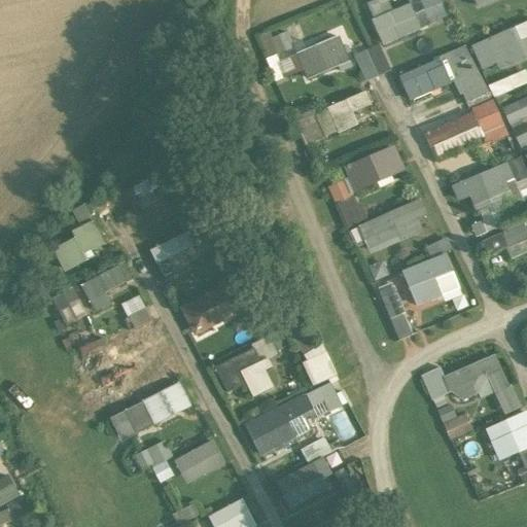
[(438,0),(420,0),(410,4),(420,29),(447,18),(438,0)]
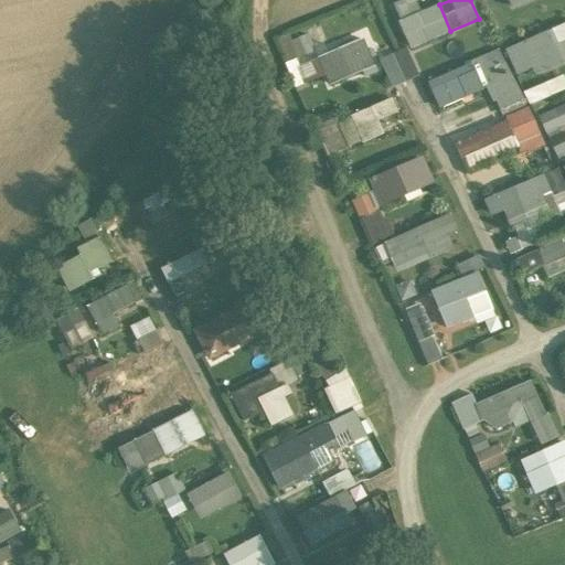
[(450,31),(439,4),(400,22),(411,49),(450,31)]
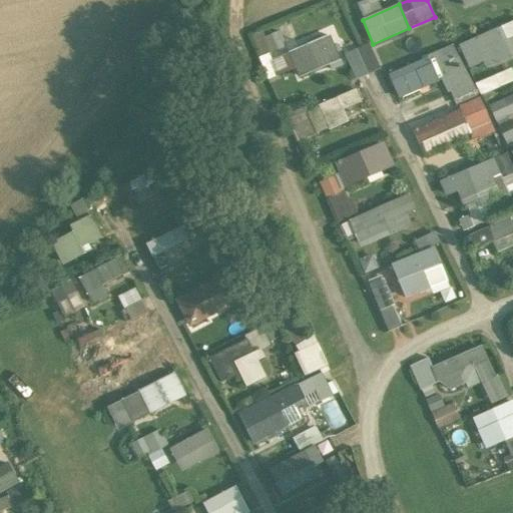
[(512,21),(459,45),(469,68),(483,62),(486,69),(512,56),(512,21)]
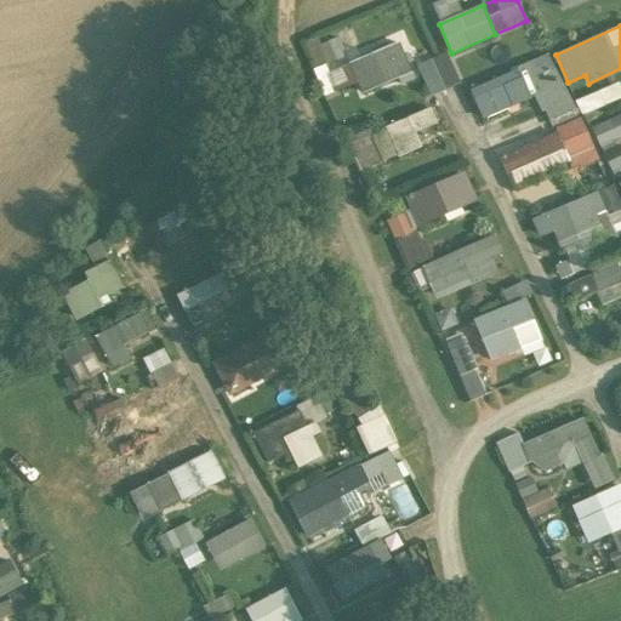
[(317,38),(305,43),(315,72),(328,67),(329,67),(328,64),(320,45),(317,38)]
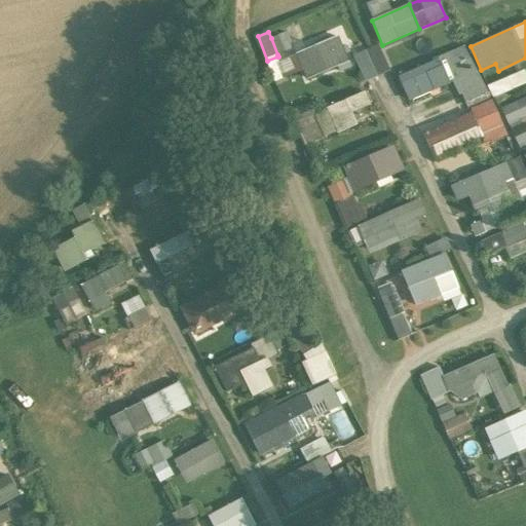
[(271,38),(277,54),(294,48),(287,32),(271,38)]
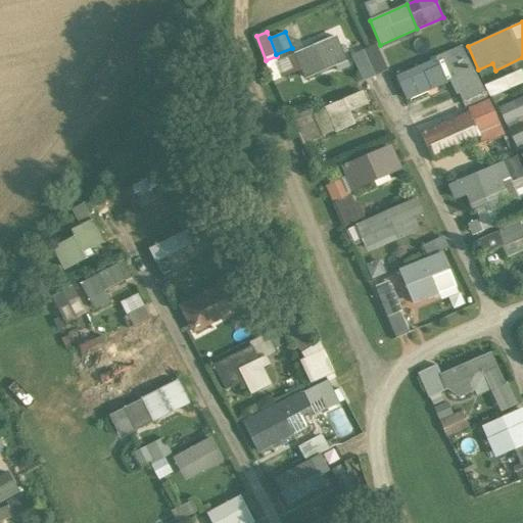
[(347,62),(336,36),(294,53),(305,80),(347,62)]
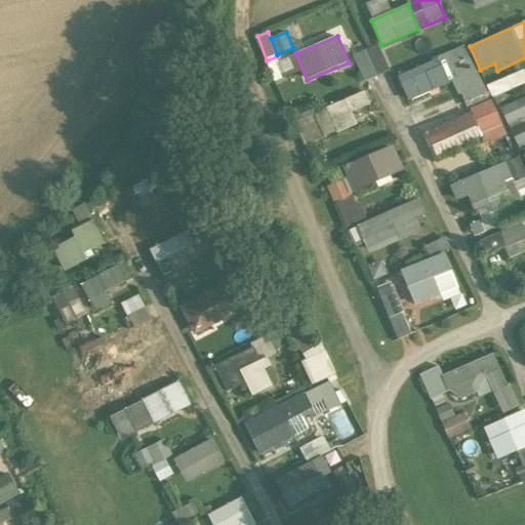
[(389,71),(377,44),(365,50),(376,76),(389,71)]
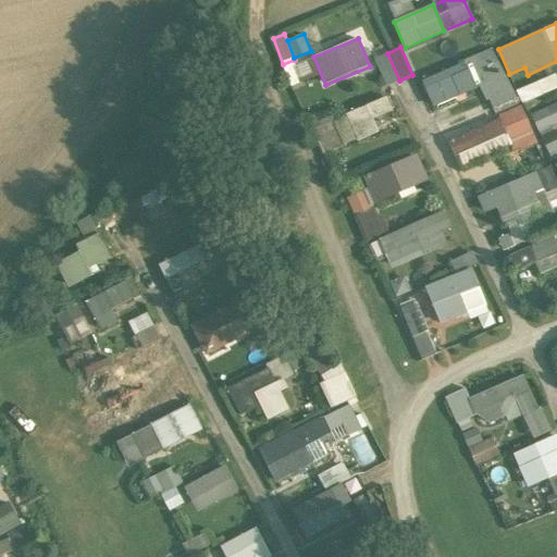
[(515,98),(492,49),(465,61),(466,62),(477,87),(479,86),(486,101),(489,100),(493,108),(515,98)]
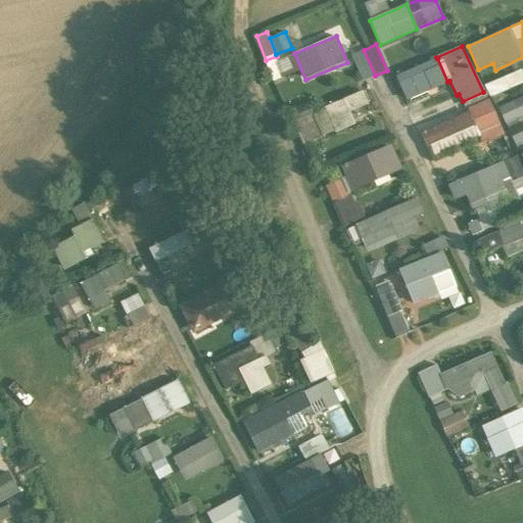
[(365,81),(375,76),(364,50),(352,54),(365,81)]
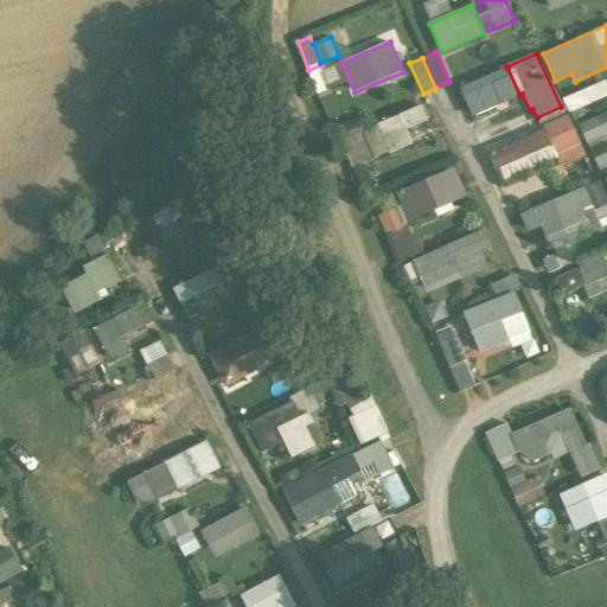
[(327,83),(320,65),(308,70),(317,88),(327,83)]
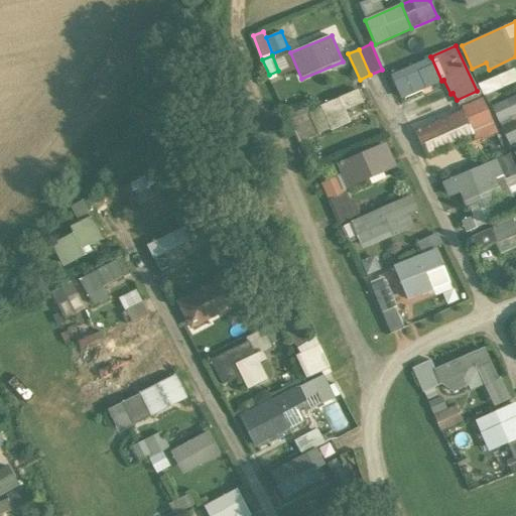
[(441,81),(431,57),(392,76),(403,99),(441,81)]
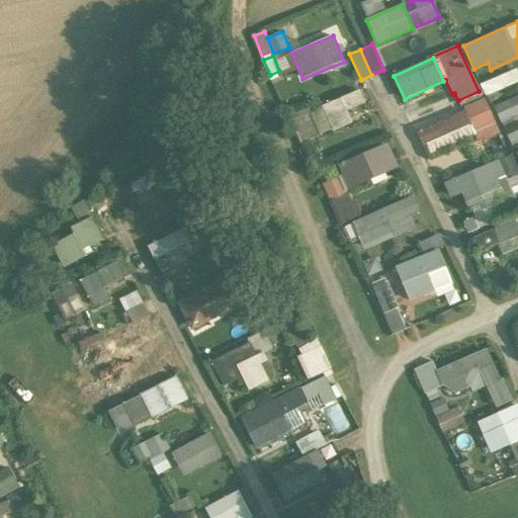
[(517,82),(517,73),(516,70),(480,85),(485,96),(517,82)]
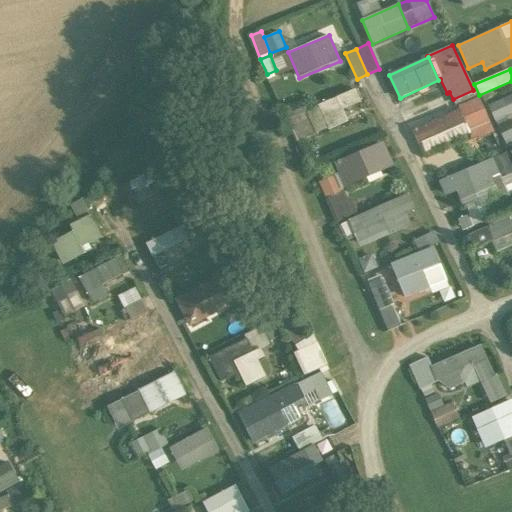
[(360,102),(355,90),(318,105),(319,107),(327,128),(328,130),(347,122),(341,110),(360,102)]
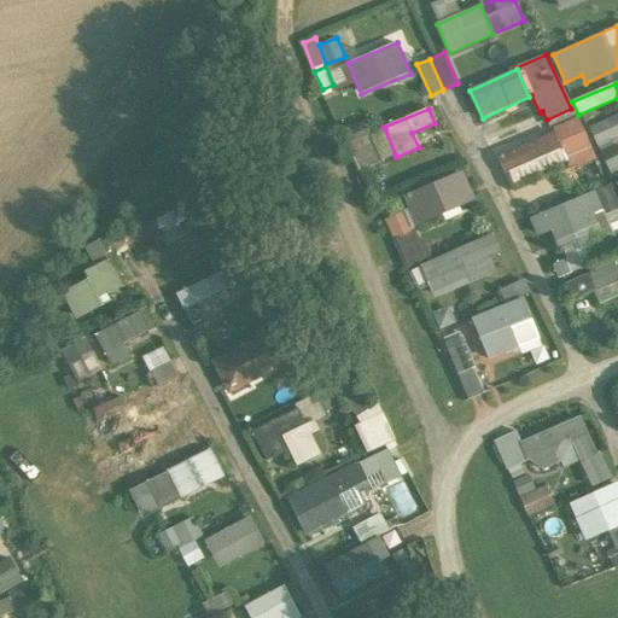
[(617,138),(617,115),(589,127),(598,146),(617,138)]
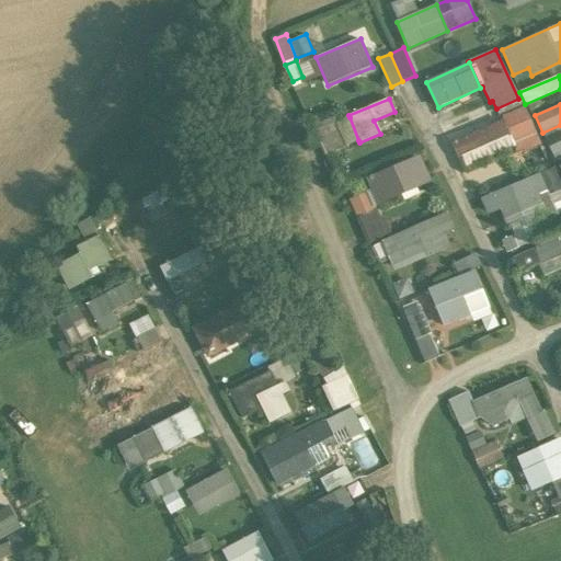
[(541,144),(524,106),(502,116),(504,121),(515,145),(518,153),(541,144)]
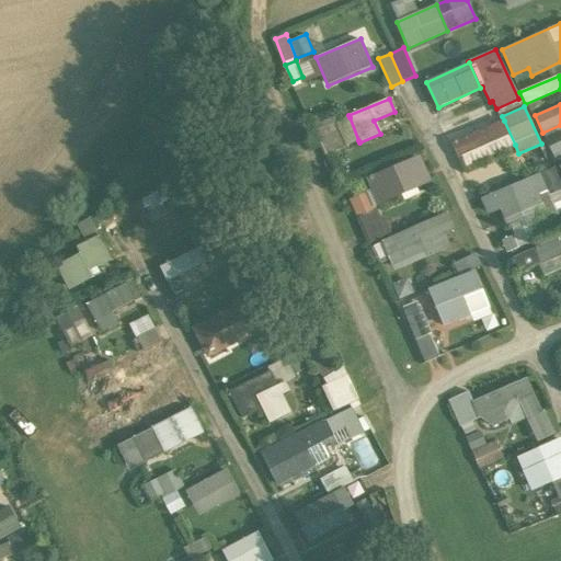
[(347,147),(346,146),(336,123),(334,117),(313,125),(327,156),(347,147)]
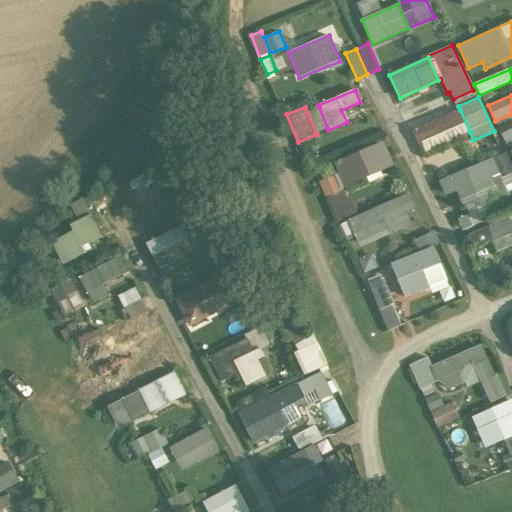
[(327,128),(319,107),(307,112),(316,133),(327,128)]
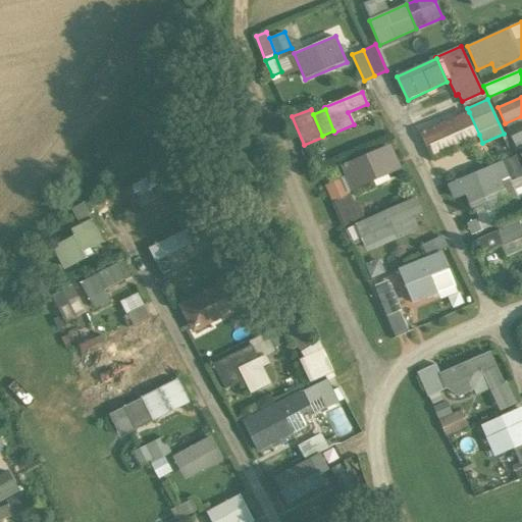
[(433,155),(479,135),(469,112),(423,132),(433,155)]
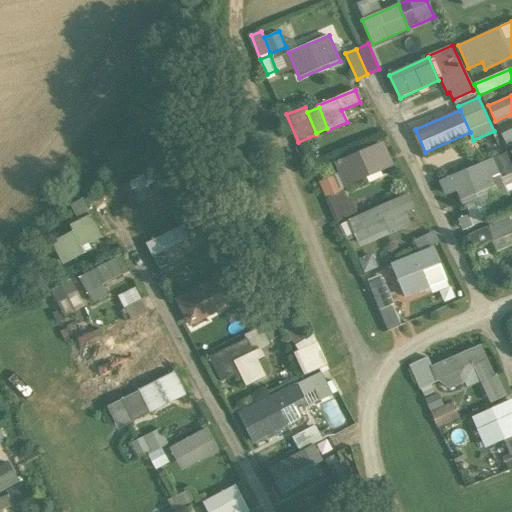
[(511,144),(511,119),(497,126),(507,147),(511,144)]
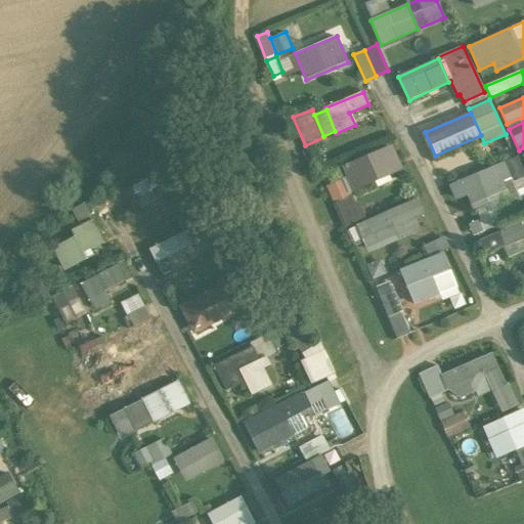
[(402,169),(391,145),(344,167),(354,190),(402,169)]
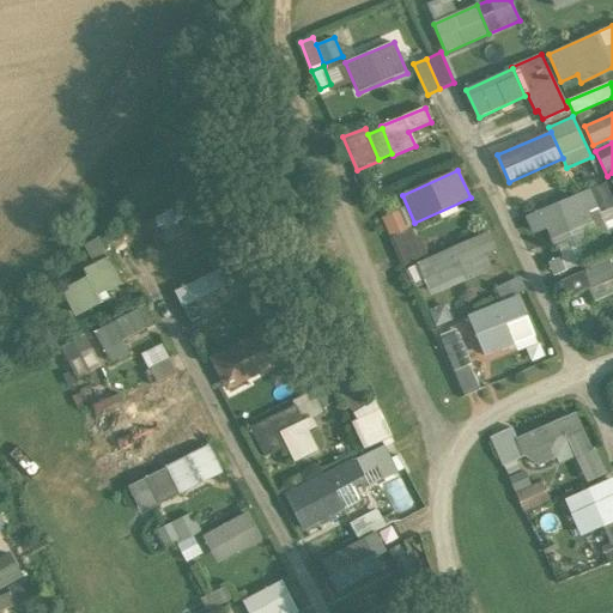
[(212,188),(207,180),(190,187),(195,196),(212,188)]
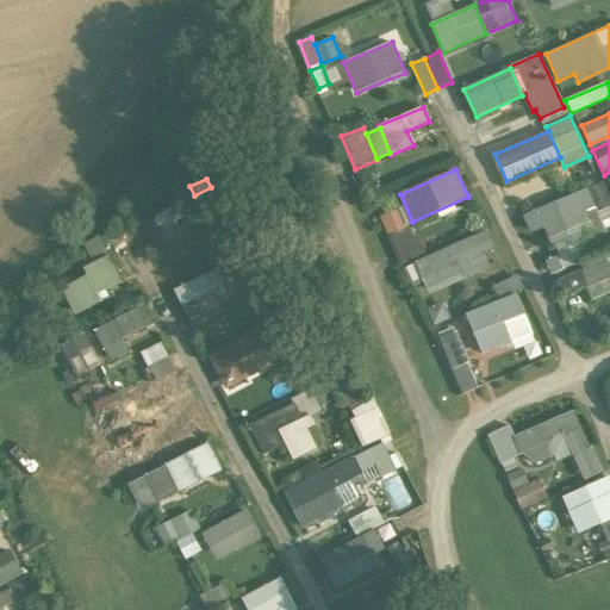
[(609,200),(603,184),(587,190),(597,212),(609,206),(609,200)]
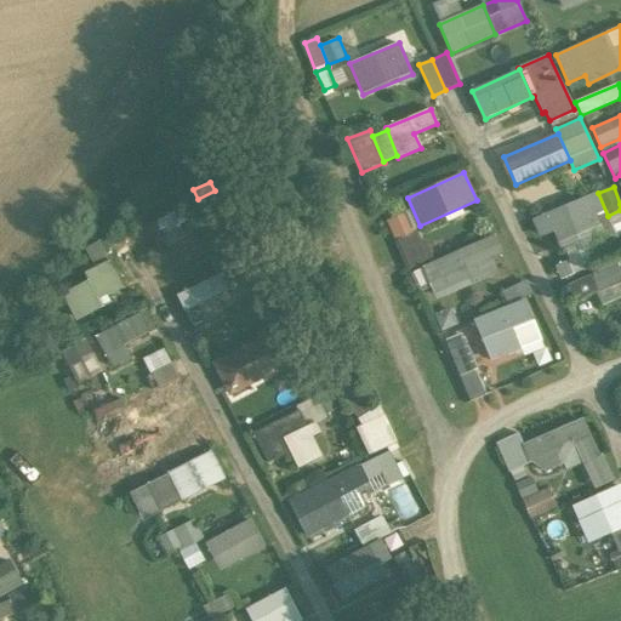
[(608,216),(598,193),(533,220),(540,237),(553,232),(560,250),(576,244),(579,250),(615,234),(608,216)]
